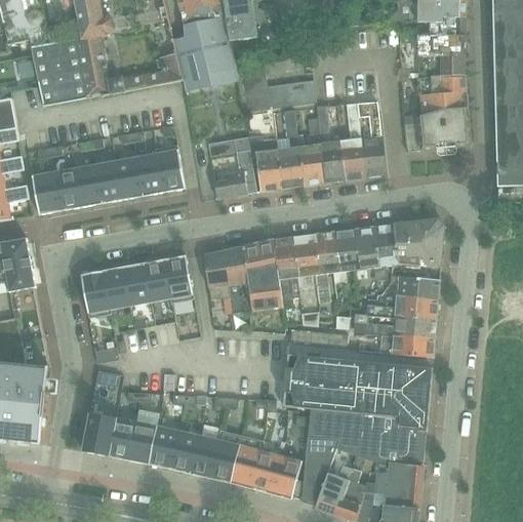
[(0,14),(2,22),(6,44),(29,39),(25,15),(21,0),(0,0),(0,14)]
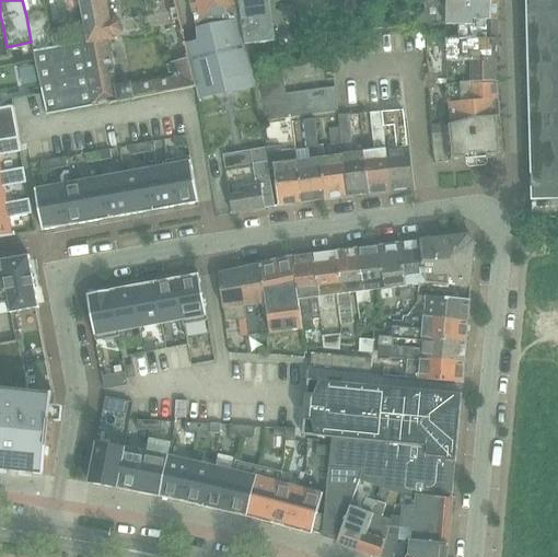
[(31,42),(33,51),(50,48),(42,0),(22,0),(26,16),(31,42)]
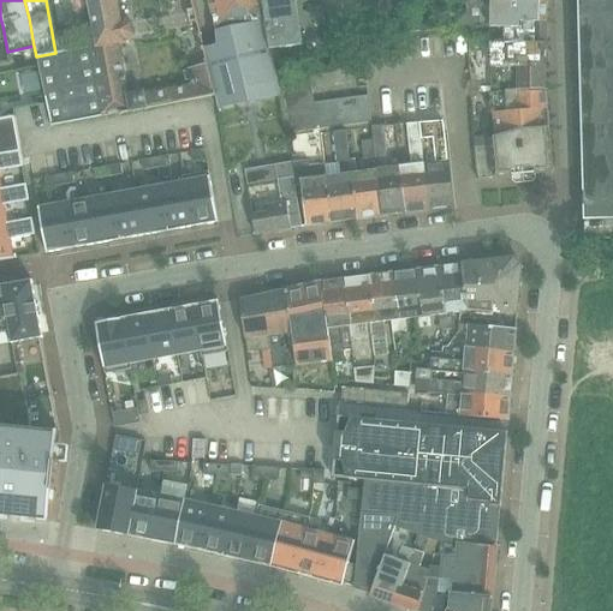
[(87,0),(95,45),(115,41),(123,40),(121,37),(126,36),(131,31),(129,21),(123,16),(118,17),(114,0),(87,0)]
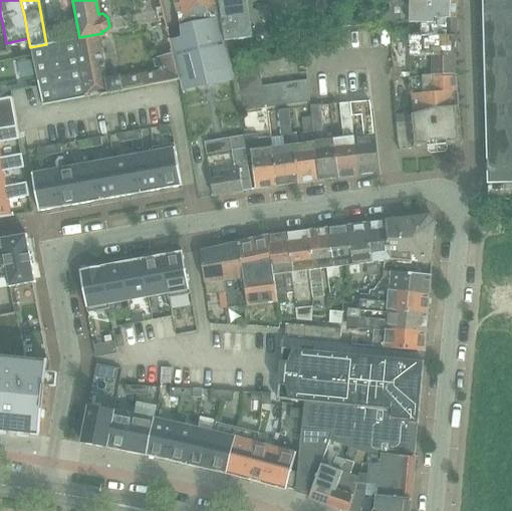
[(173,0),(179,23),(219,11),(217,0),(173,0)]
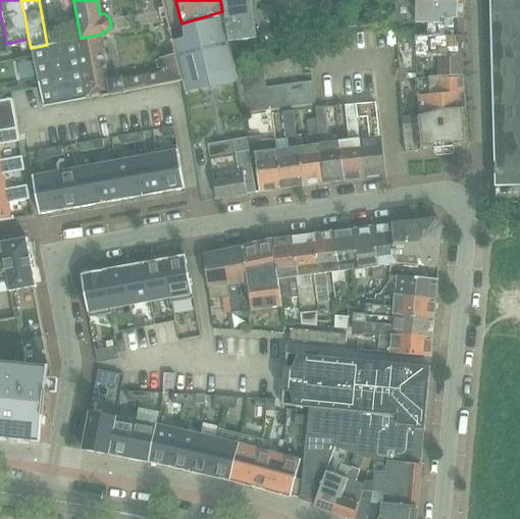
[(220,0),(222,11),(227,40),(254,36),(248,0),(220,0)]
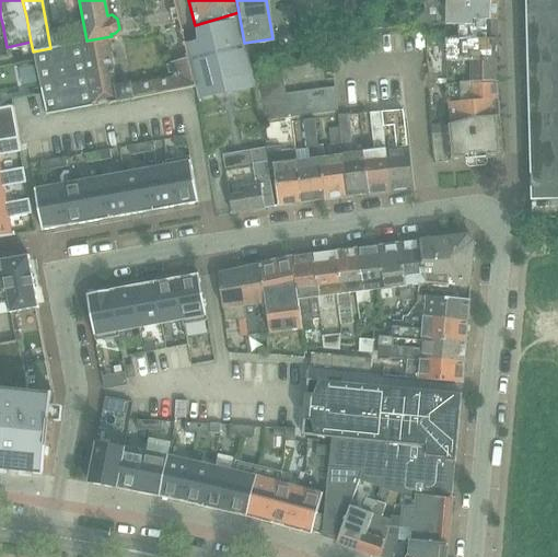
[(357,13),(355,0),(329,4),(330,18),(357,13)]
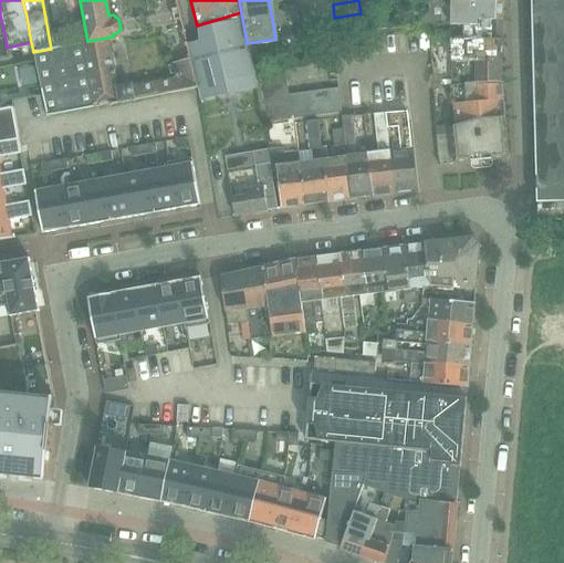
[(426,0),(426,24),(449,23),(473,22),(473,17),(501,17),(501,0),(426,0)]
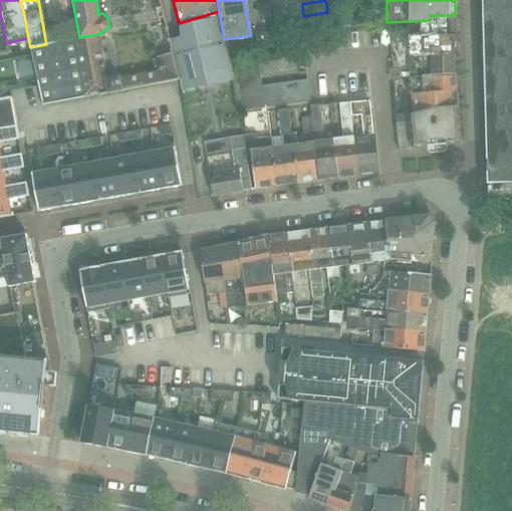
[(481,0),(486,198),(511,197),(511,0),(481,0)]
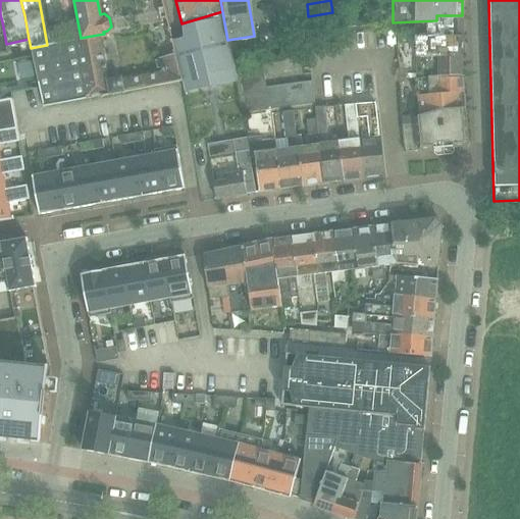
[(227,40),(222,11),(182,23),(183,36),(171,39),(173,50),(179,79),(182,89),(235,79),(234,76),(232,68),(234,68),(232,64),(227,40)]
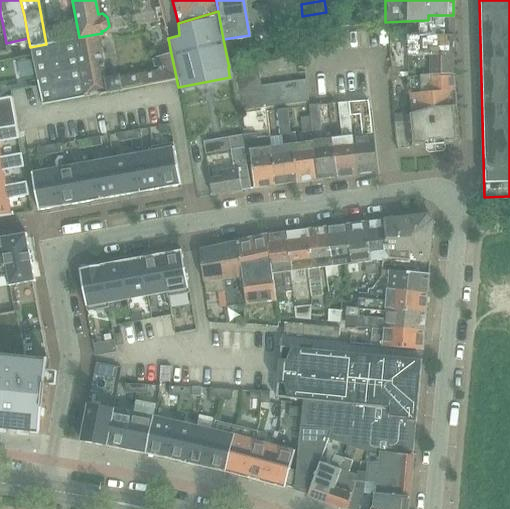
[(327,24),(326,12),(302,16),(304,27),(327,24)]
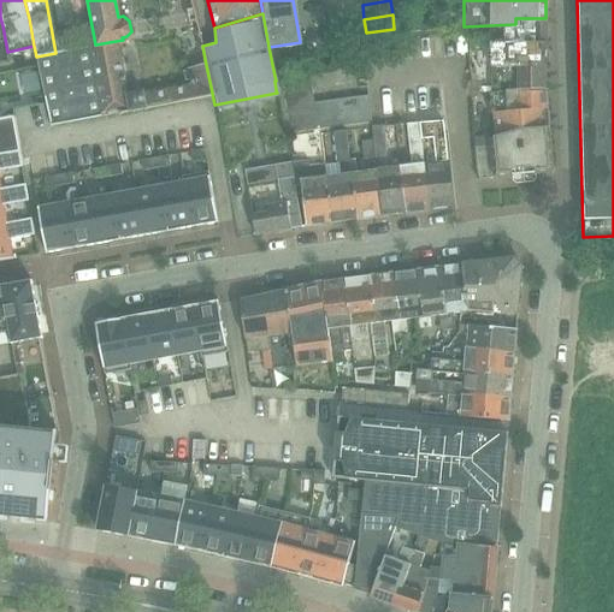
[(545,18),(515,18),(515,24),(489,25),(489,41),(544,41),(545,18)]
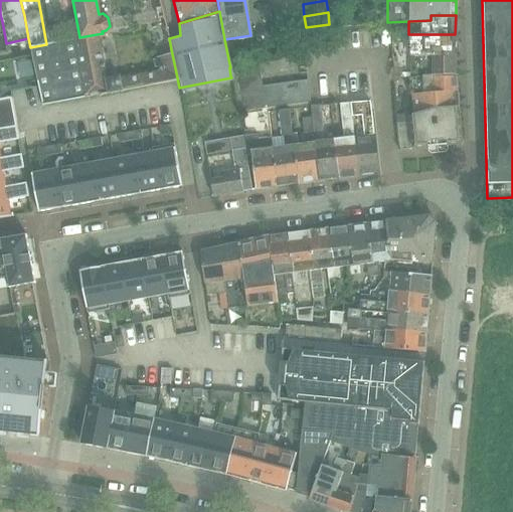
[(97,34),(79,37),(46,44),(30,47),(40,101),(108,89),(105,76),(97,34)]
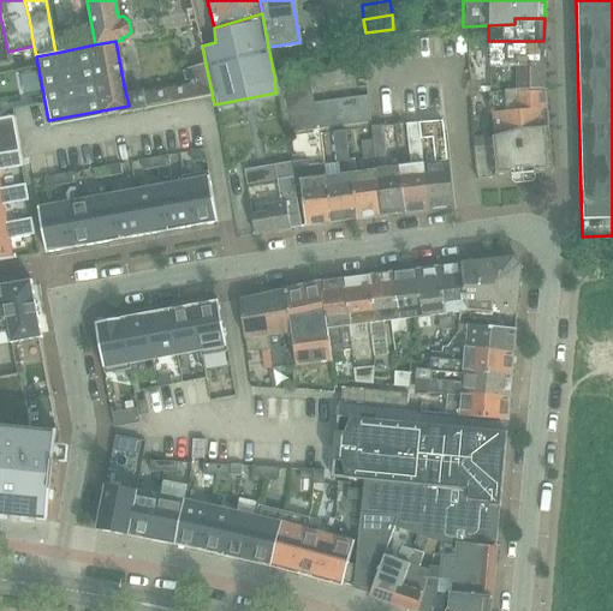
[(543,64),(543,41),(488,41),(488,65),(507,65),(507,73),(488,75),(489,89),(503,88),(515,87),(516,64),(543,64)]
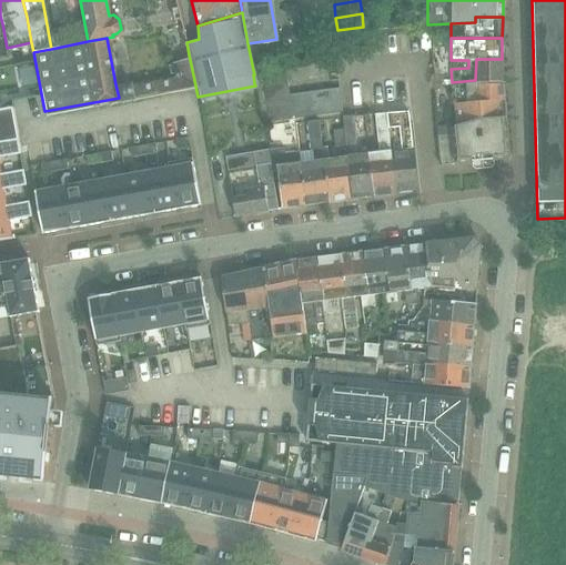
[(195,86),(189,54),(171,59),(174,74),(115,84),(119,98),(195,86)]
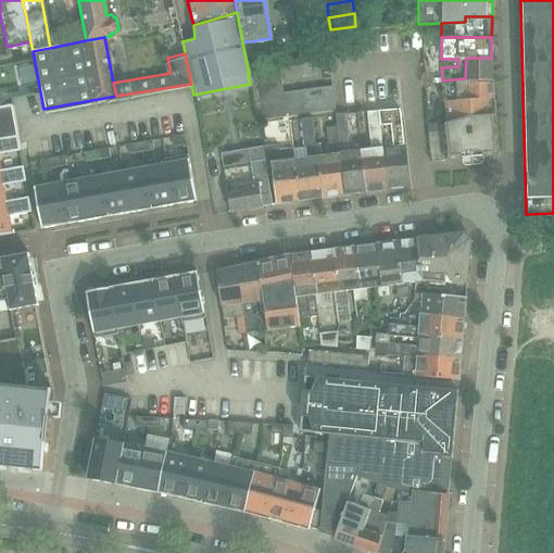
[(465,78),(491,77),(491,58),(466,58),(465,78)]
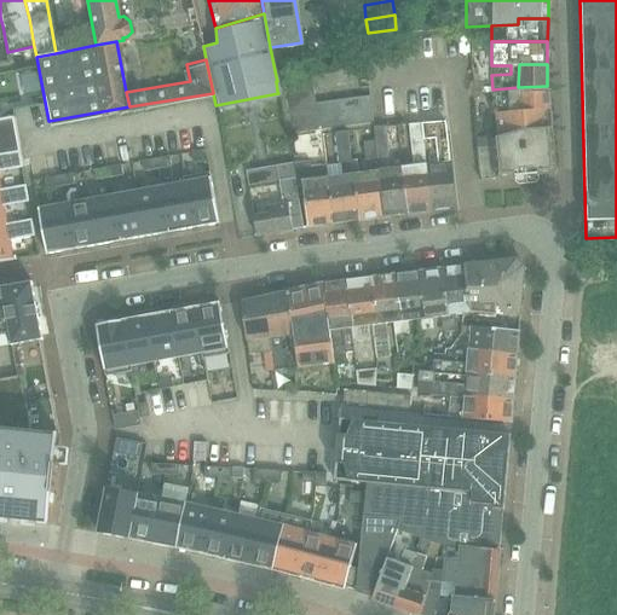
[(311,86),(310,71),(276,76),(277,81),(276,81),(277,91),(311,86)]
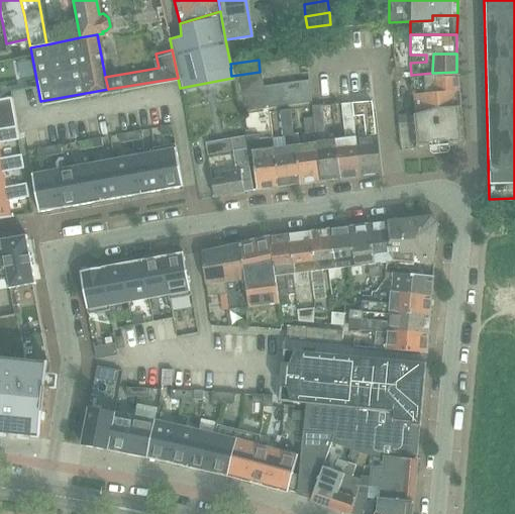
[(265,106),(262,84),(260,72),(231,76),(232,78),(237,110),(238,110),(245,109),(265,106)]
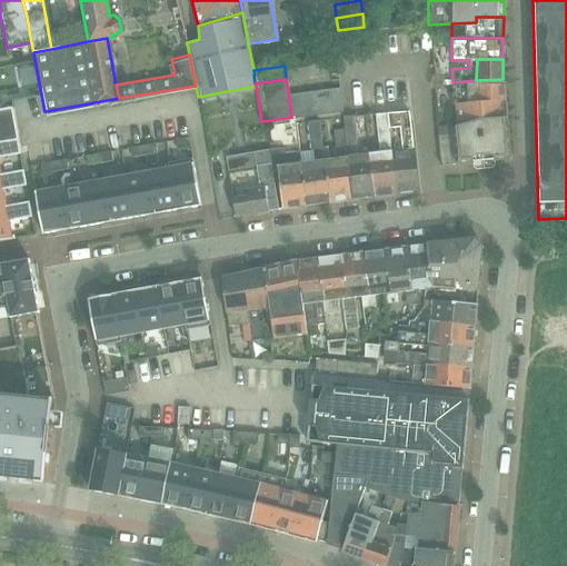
[(504,97),(503,79),(476,80),(465,81),(466,90),(446,91),(447,101),(504,97)]
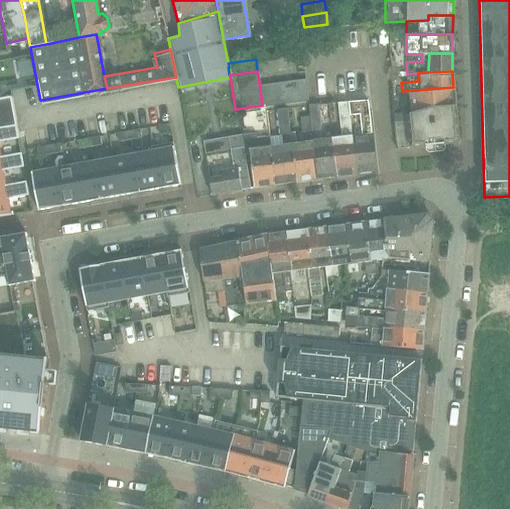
[(307,99),(304,76),(303,76),(303,77),(282,80),(285,102),(307,99)]
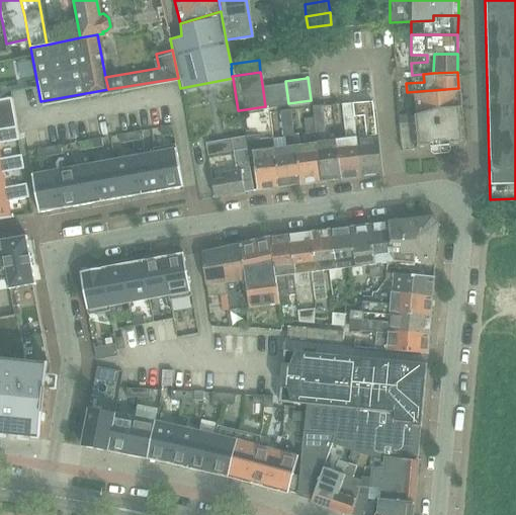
[(288,103),(285,81),(274,82),(277,105),(288,103)]
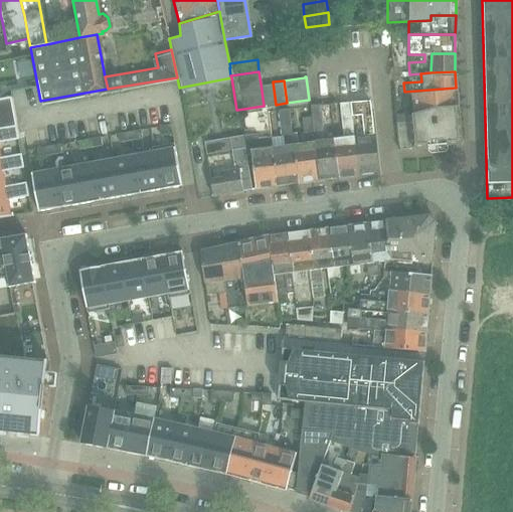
[(276,105),(273,81),(261,83),(264,106),(276,105)]
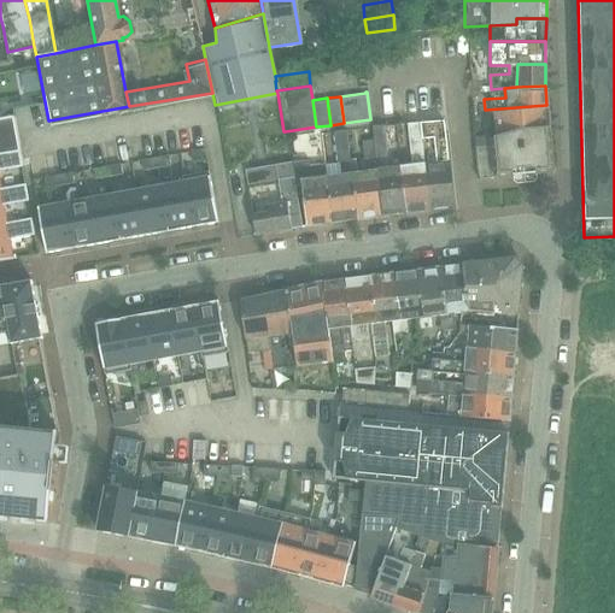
[(548,124),(546,105),(485,110),(486,125),(493,124),(495,133),(548,124)]
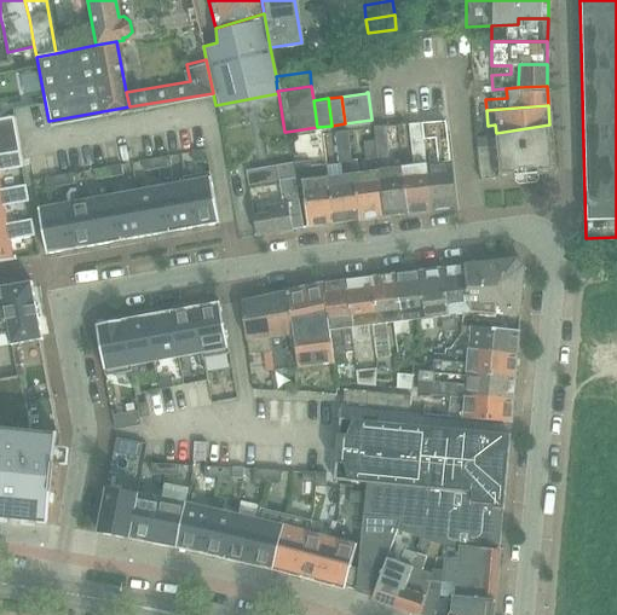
[(0,152),(18,150),(12,114),(0,116),(0,152)]
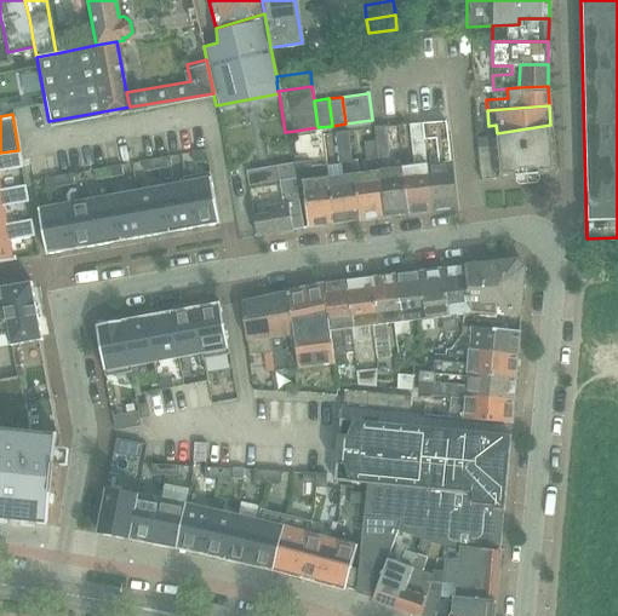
[(455,206),(445,119),(436,120),(421,121),(424,162),(423,162),(429,209),(455,206)]
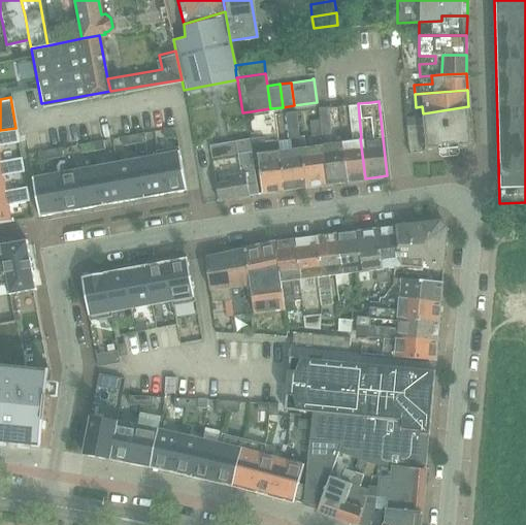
[(361,138),(358,103),(347,104),(350,138),(339,139),(344,181),(365,178),(360,138),(361,138)]
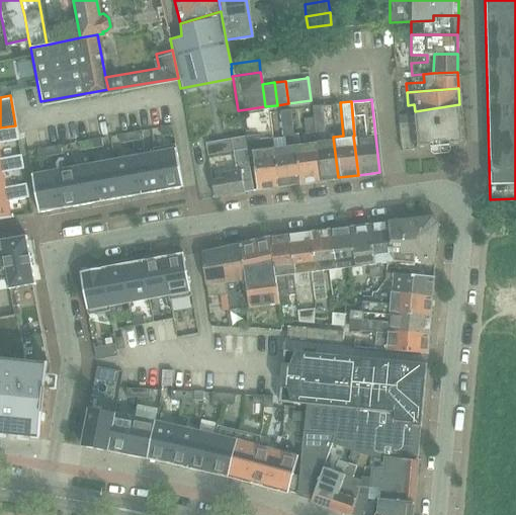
[(324,138),(321,103),(311,104),(312,115),(313,120),(314,142),(319,179),(338,177),(333,137),(324,138)]
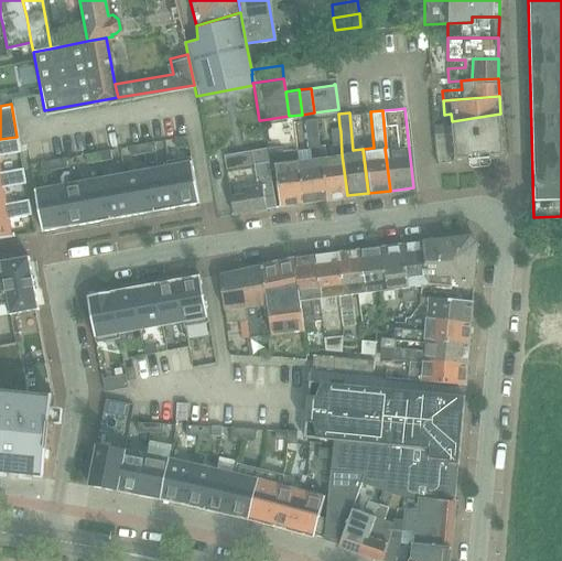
[(432,132),(435,162),(505,155),(500,114),(452,121),(449,130),(432,132)]
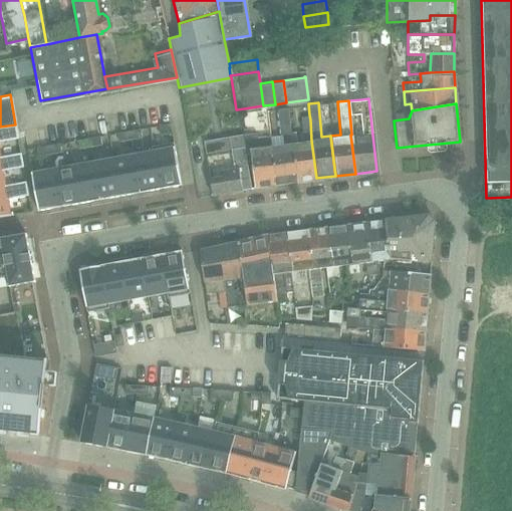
[(290,132),(287,106),(276,108),(279,134),(283,134),(284,144),(272,145),(271,135),(269,135),(275,184),(295,181),(290,132)]
